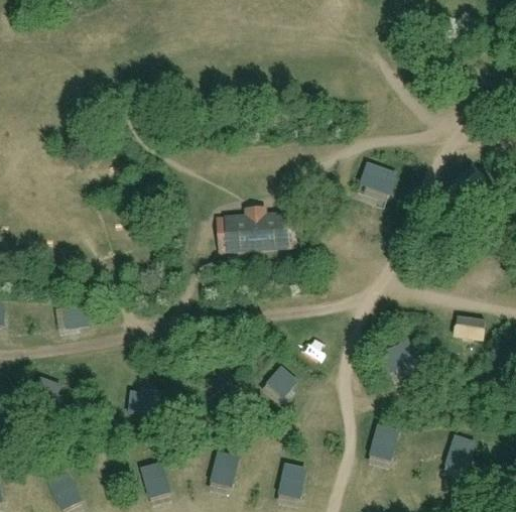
[(395,173),(367,163),(360,182),(388,194),(395,173)]
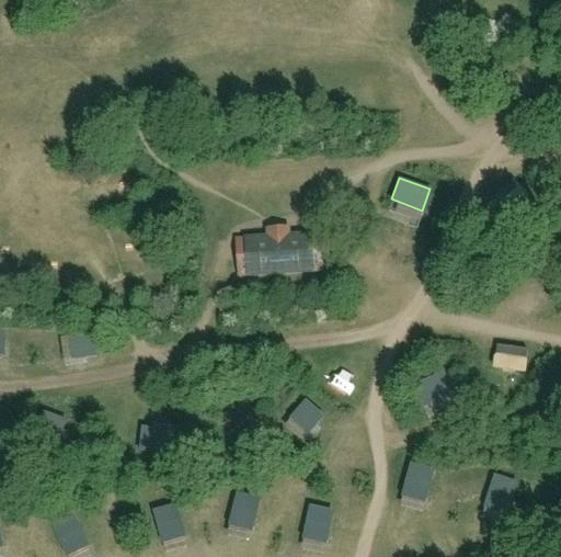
[(237,276),(245,275),(315,271),(324,270),(320,229),(312,229),(312,230),(292,232),(290,224),(264,225),(264,232),(244,235),(244,234),(236,236),(237,276)]
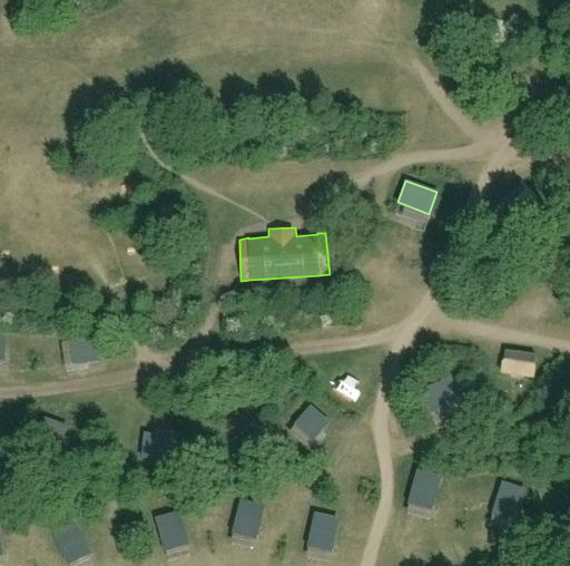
[(97,334),(75,328),(69,350),(91,355),(97,334)]
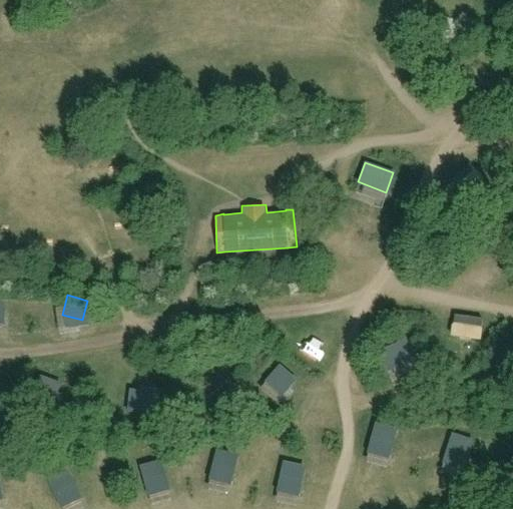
[(10,297),(0,297),(0,318),(10,318),(10,297)]
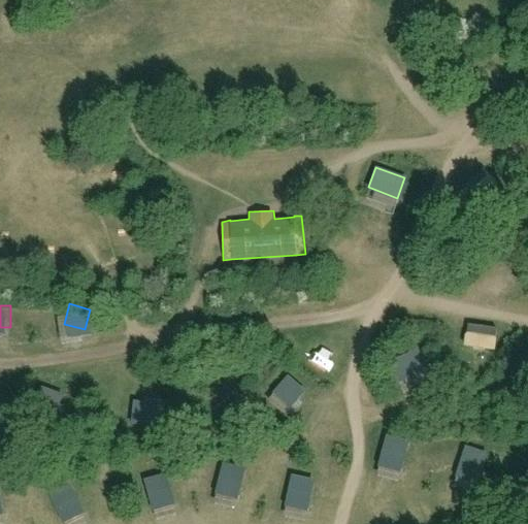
[(418,352),(389,364),(397,384),(426,371),(418,352)]
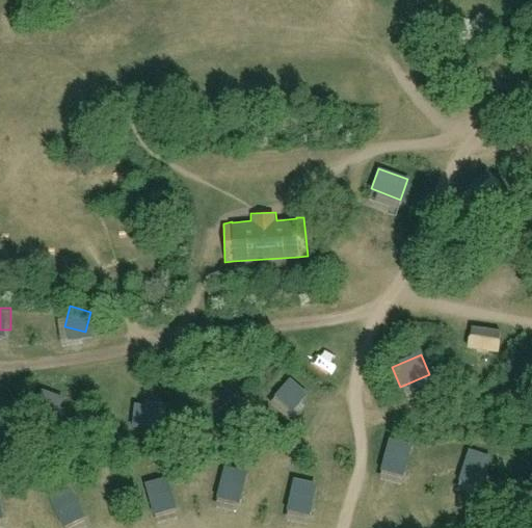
[(56,399),(36,392),(29,412),(49,419),(56,399)]
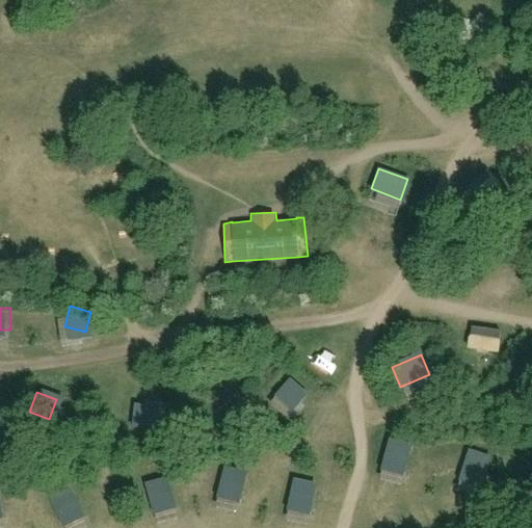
[(91,396),(71,394),(69,415),(89,417),(91,396)]
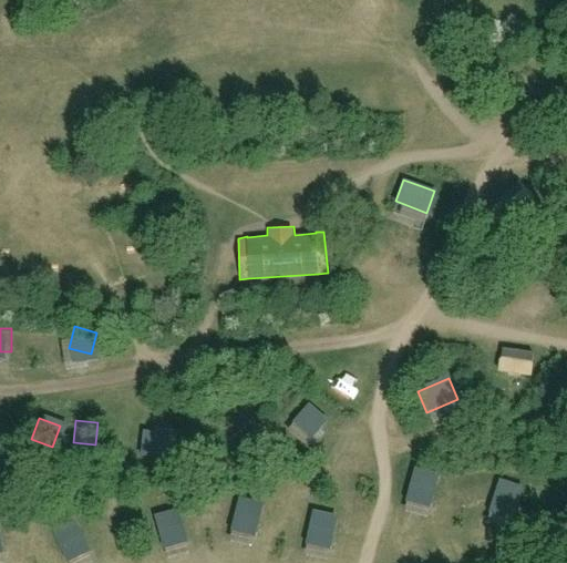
[(188,441),(166,436),(161,458),(183,463),(188,441)]
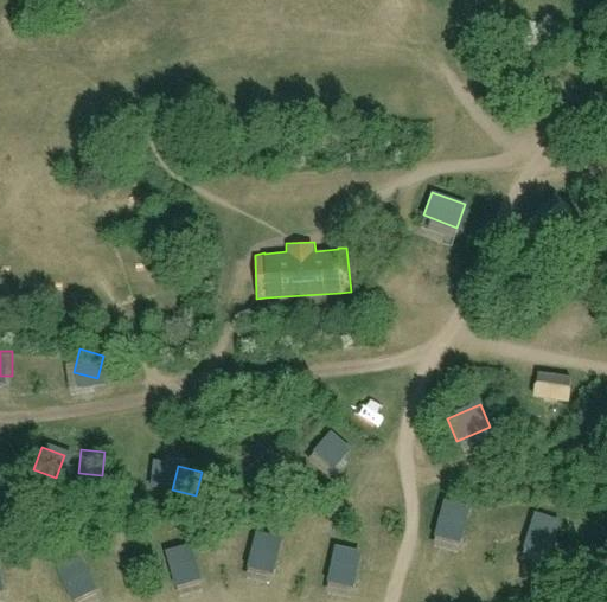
[(467,525),(481,494),(459,485),(445,516),(467,525)]
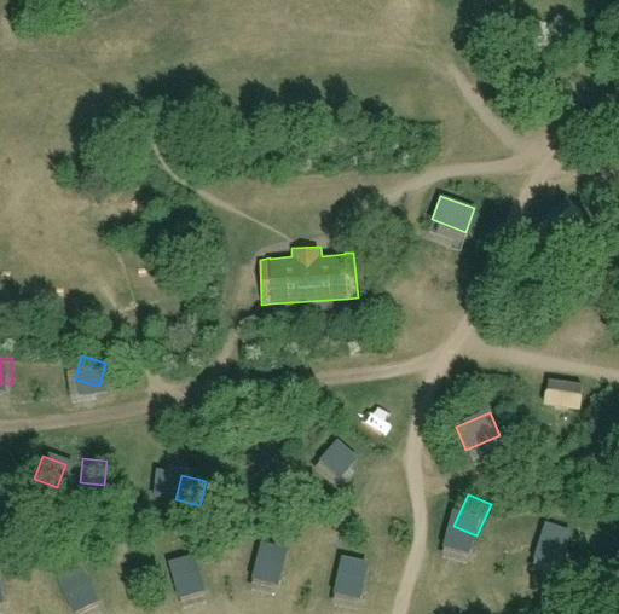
[(519,549),(547,548),(545,521),(518,522),(519,549)]
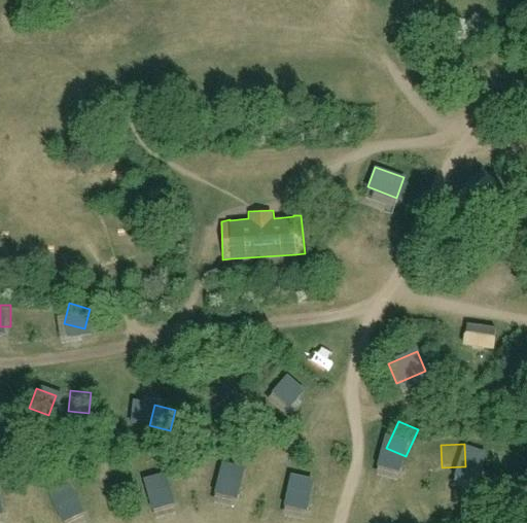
[(235,495),(237,465),(216,464),(214,493),(235,495)]
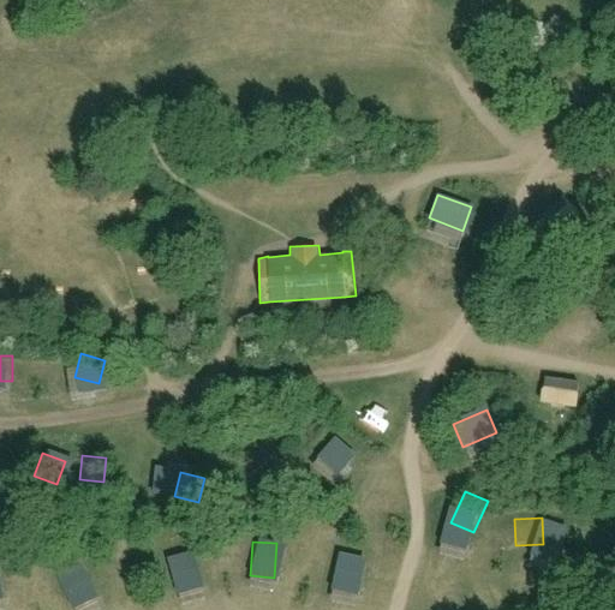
[(195,578),(186,544),(162,550),(171,584),(195,578)]
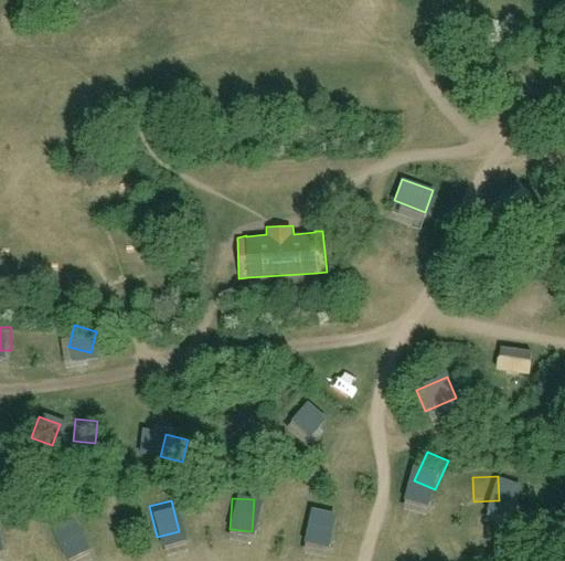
[(342,532),(333,503),(311,509),(320,539),(342,532)]
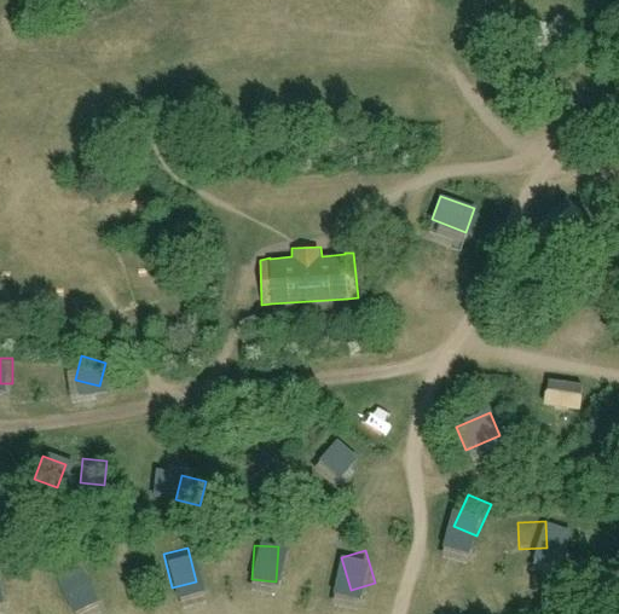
[(225,556),(227,590),(246,589),(244,555),(225,556)]
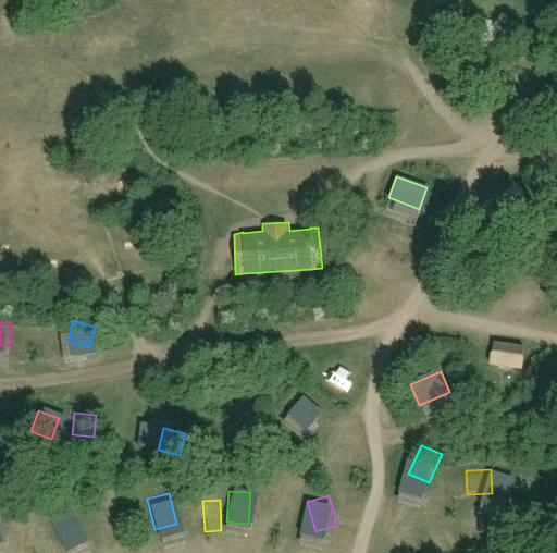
[(78,539),(71,508),(49,514),(57,544),(78,539)]
